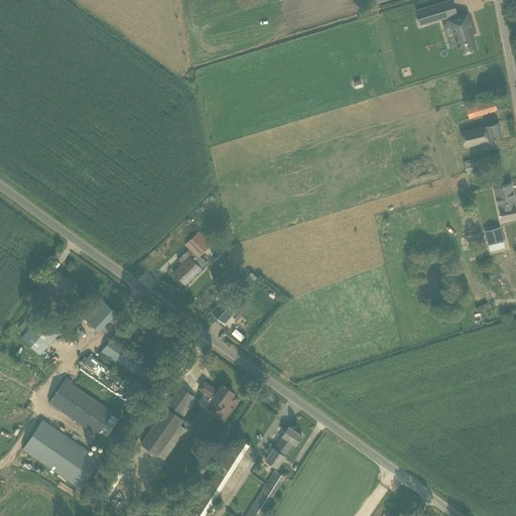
[(444,2),(415,10),(420,25),(448,16),(444,2)]
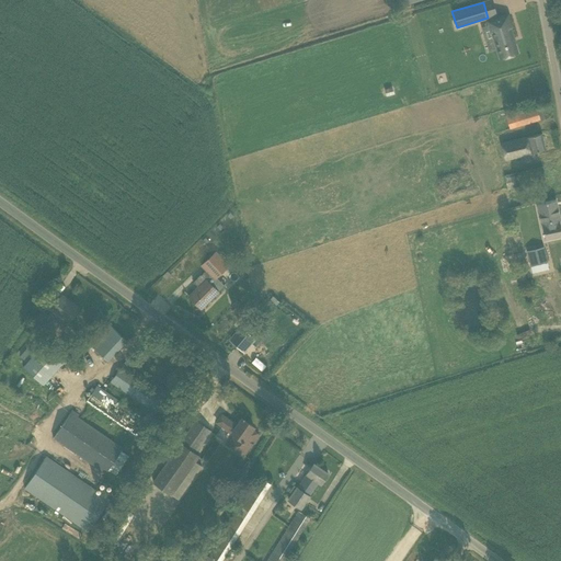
[(493,38),(485,41),(489,52),(496,49),(500,58),(517,53),(510,27),(511,27),(507,15),(489,21),(490,24),(493,38)]
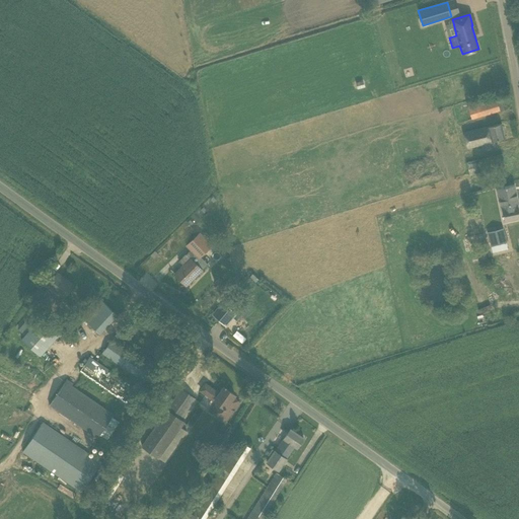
[(504,98),(495,102),(494,100),(488,102),(478,105),(478,102),(467,105),(471,120),(498,110),(498,112),(508,108),(504,98)]
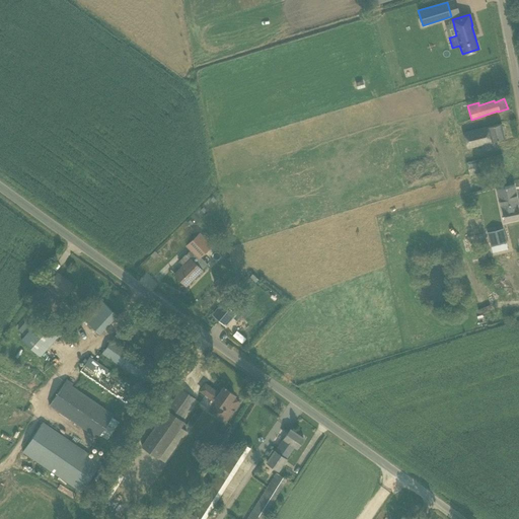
[(480,144),(483,150),(495,146),(494,141),(505,138),(501,124),(463,133),(467,147),(480,144)]
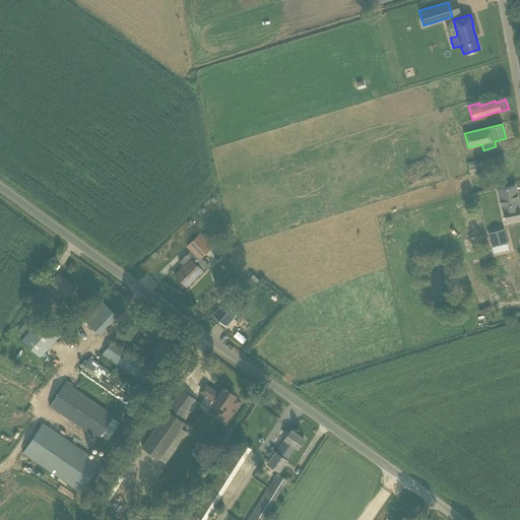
[(493,156),(467,163),(470,176),(496,170),(496,169),(506,167),(503,154),(493,156)]
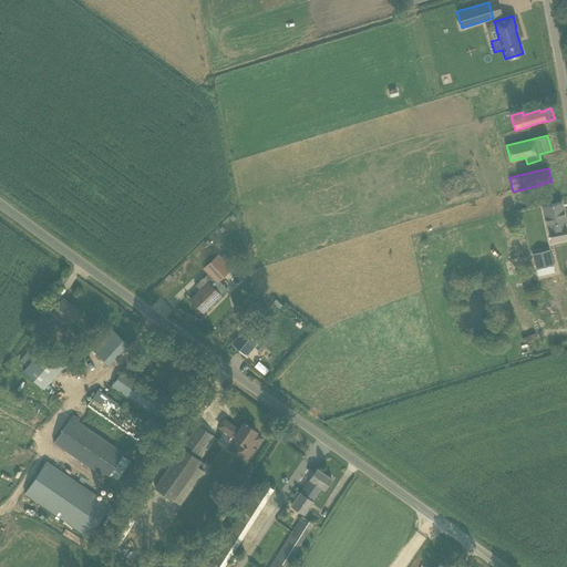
[(562,203),(543,206),(547,226),(548,226),(549,230),(548,230),(552,243),(566,238),(566,230),(566,226),(565,222),(566,222),(562,203)]
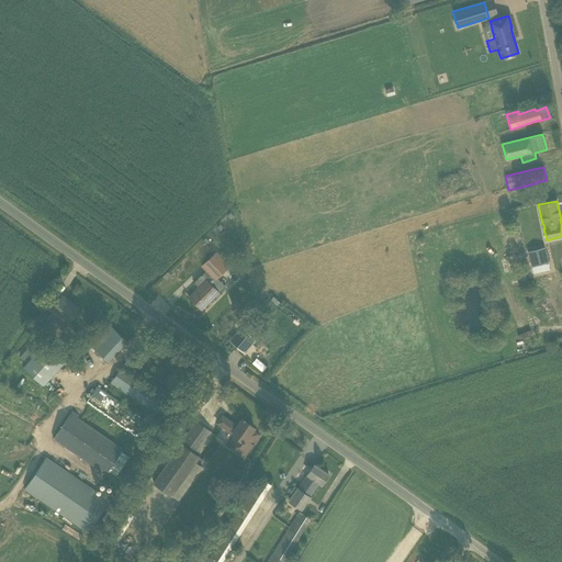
[(202,238),(209,246),(214,240),(208,233),(202,238)]
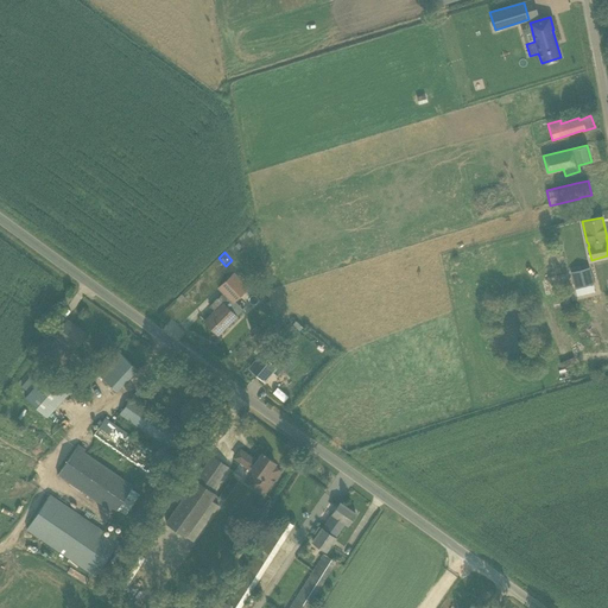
[(589,268),(571,273),(576,296),(594,291),(593,284),(589,268)]
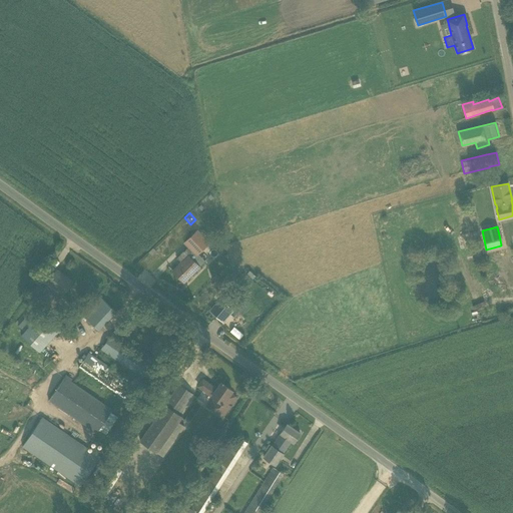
[(180,263),(172,271),(183,283),(190,276),(205,262),(197,253),(209,243),(197,230),(183,242),(188,247),(187,247),(176,259),(180,263)]
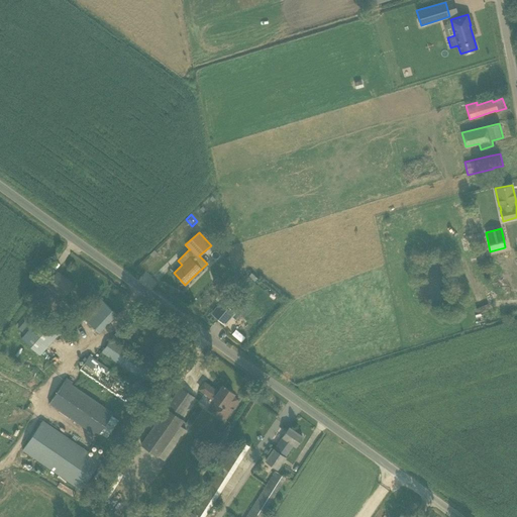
[(56,274),(49,282),(46,286),(63,297),(73,284),(66,279),(66,280),(56,274)]
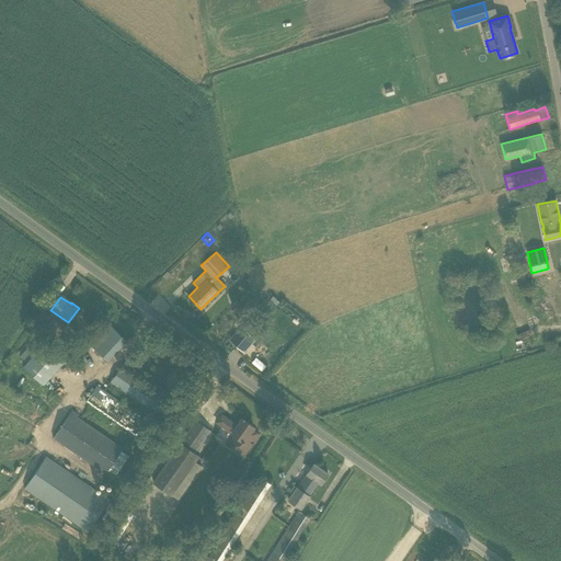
[(240,304),(231,311),(239,319),(233,324),(237,328),(243,322),(242,321),(251,312),(245,307),(244,308),(240,304)]
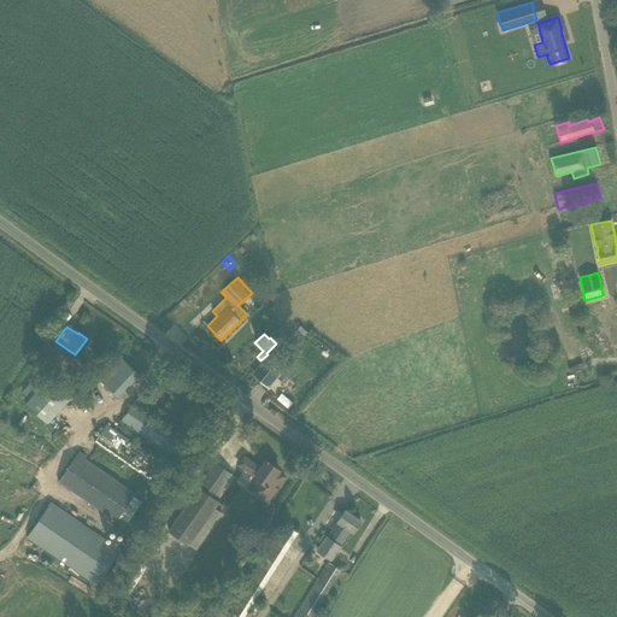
[(42,363),(53,348),(45,342),(34,358),(42,363)]
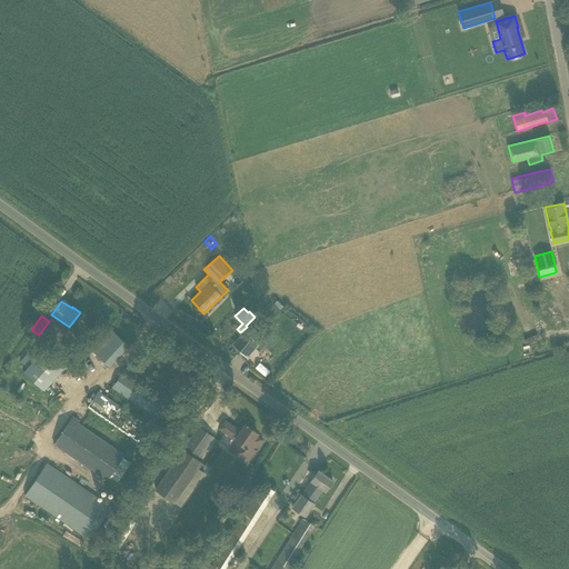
[(233,343),(248,356),(258,343),(257,343),(261,339),(255,332),(261,325),(255,319),(233,343)]
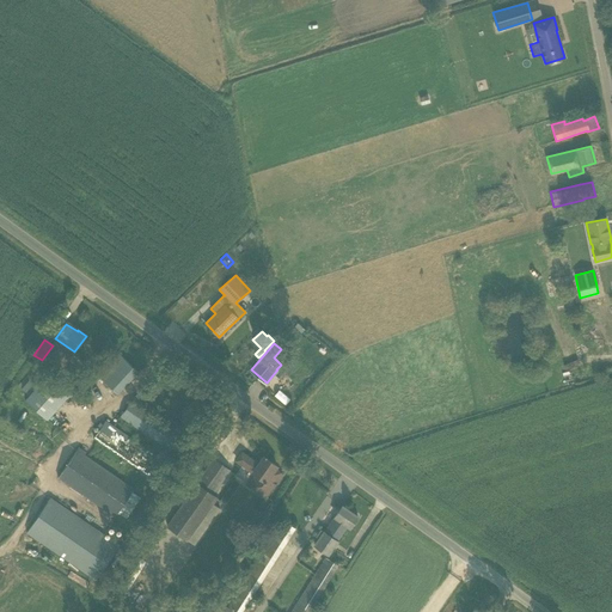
[(117,352),(109,361),(96,375),(116,395),(139,372),(117,352)]
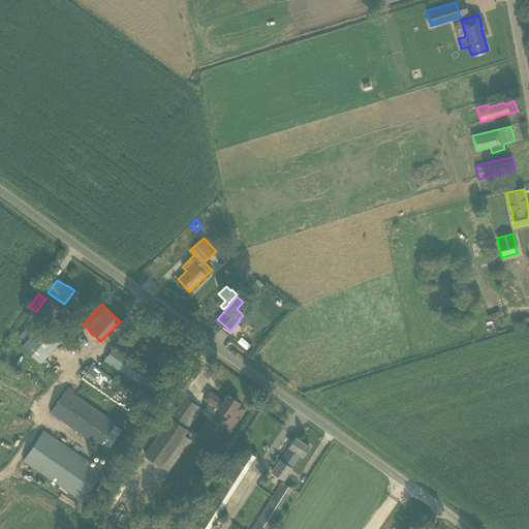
[(40,363),(62,339),(42,322),(22,345),(40,363)]
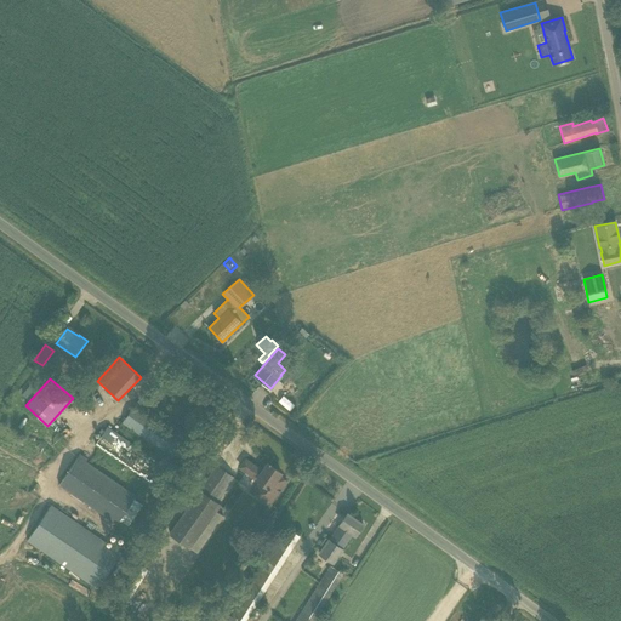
[(290,403),(292,404),(296,399),(288,393),(284,397),(285,398),(290,403)]
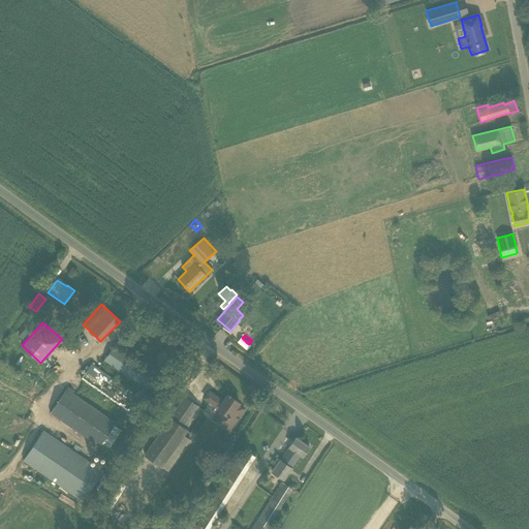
[(240,344),(247,351),(251,346),(249,344),(247,343),(243,339),(240,344)]
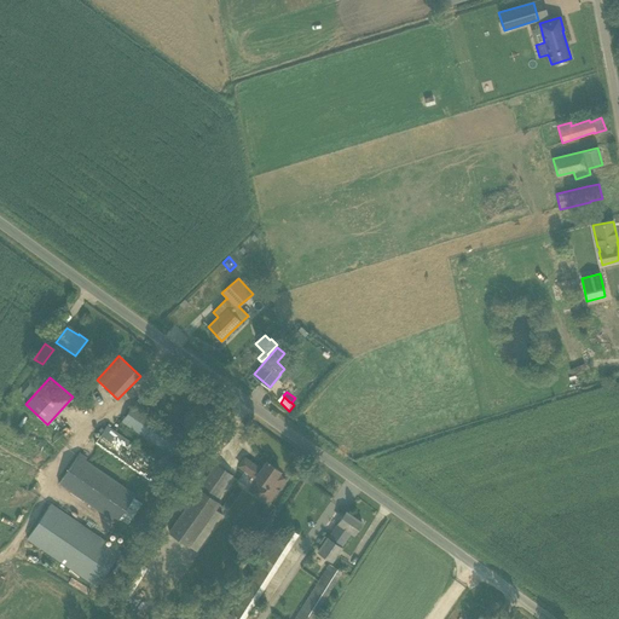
[(133,405),(126,415),(121,423),(179,463),(192,445),(142,410),(142,409),(139,406),(138,409),(133,405)]
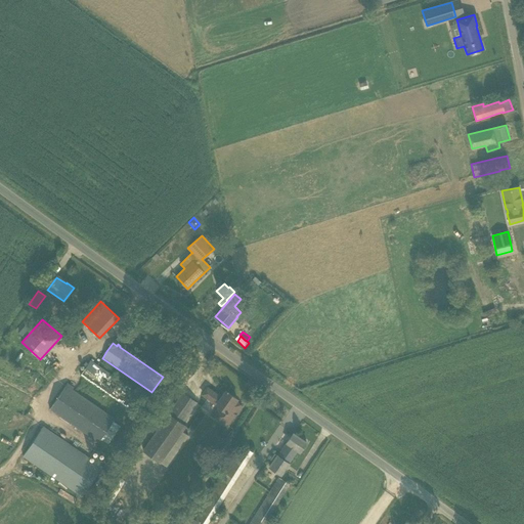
[(136,413),(146,398),(89,360),(79,376),(136,413)]
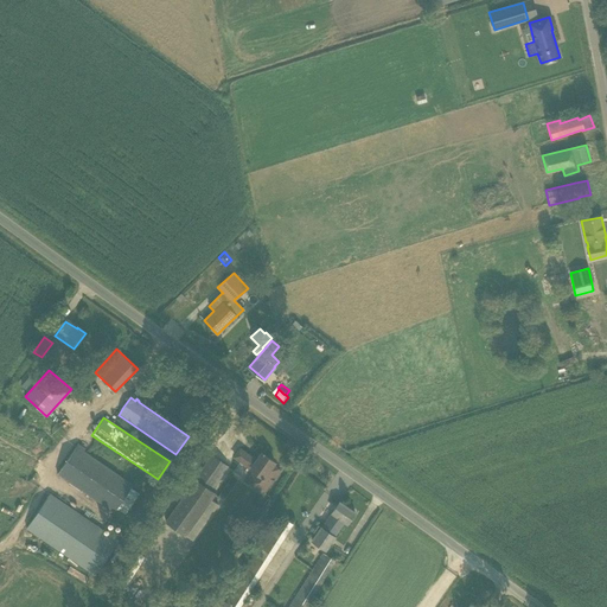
[(113,513),(116,508),(132,486),(75,447),(56,473),(113,513)]
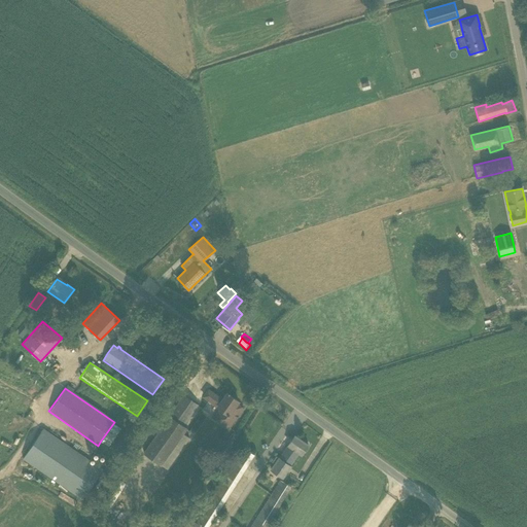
[(208,390),(204,396),(221,410),(215,419),(229,428),(243,409),(237,403),(238,401),(227,393),(222,400),(208,390)]
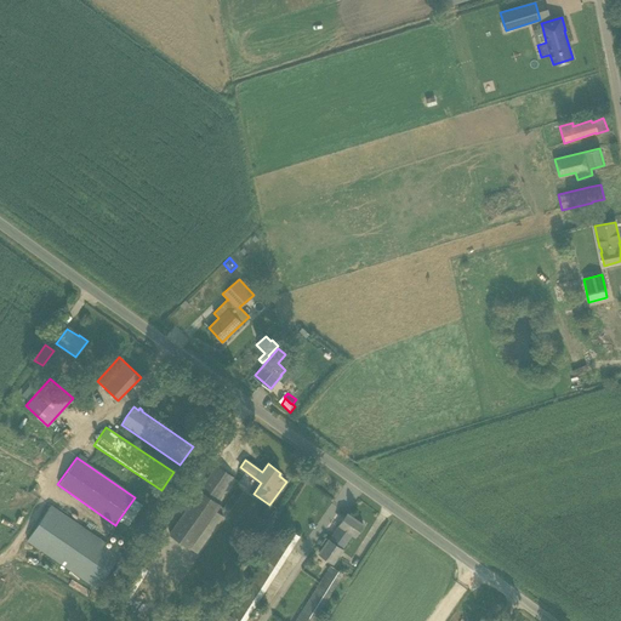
[(216,512),(217,512),(221,506),(216,502),(233,477),(216,465),(167,534),(189,550),(191,550),(198,554),(224,517),(216,512)]
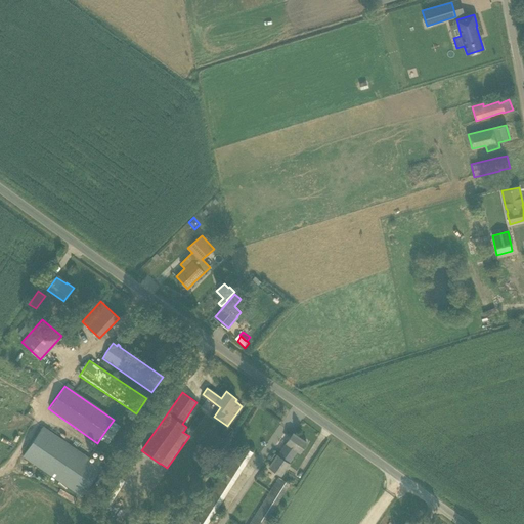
[(101,468),(98,466),(103,459),(96,453),(91,461),(43,427),(23,456),(81,497),(101,468)]
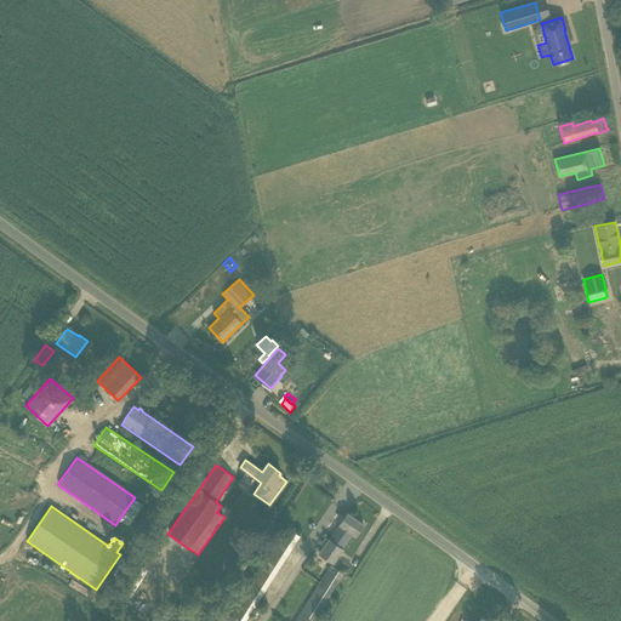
[(318,553),(320,554),(323,557),(332,563),(342,550),(340,547),(349,533),(355,536),(363,524),(347,513),(340,524),(334,533),(331,530),(330,530),(320,543),(323,546),(318,553)]
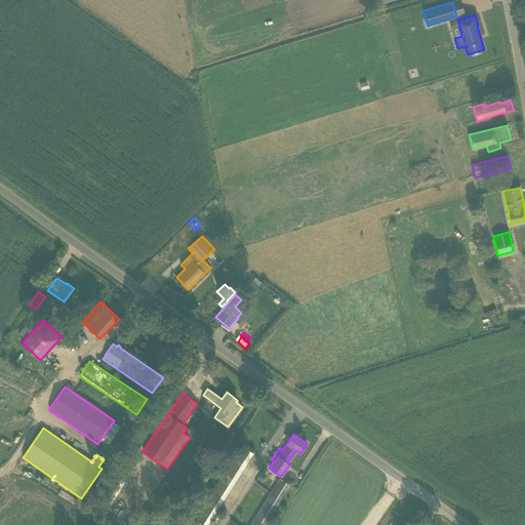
[(207,524),(232,488),(247,463),(253,453),(242,446),(195,521),(191,518),(186,524),(207,524)]
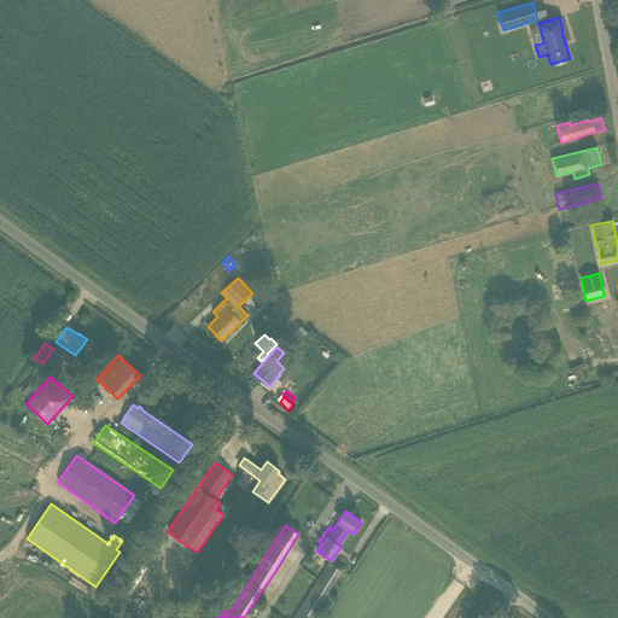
[(312,617),(342,571),(328,563),(326,567),(292,617),(312,617)]
